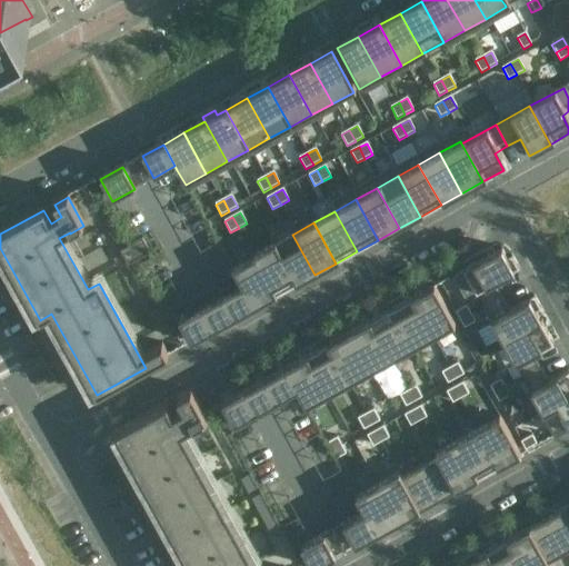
[(271,246),(293,286),(315,275),(292,235),(271,246)]
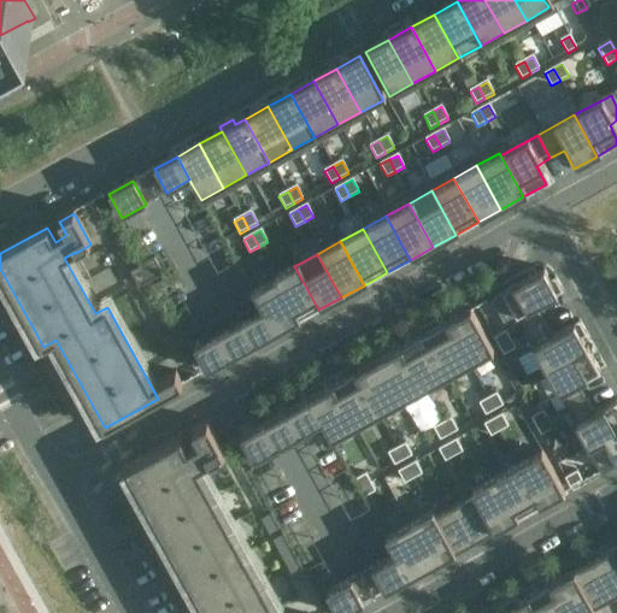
[(139,289),(163,276),(154,260),(130,273),(139,289)]
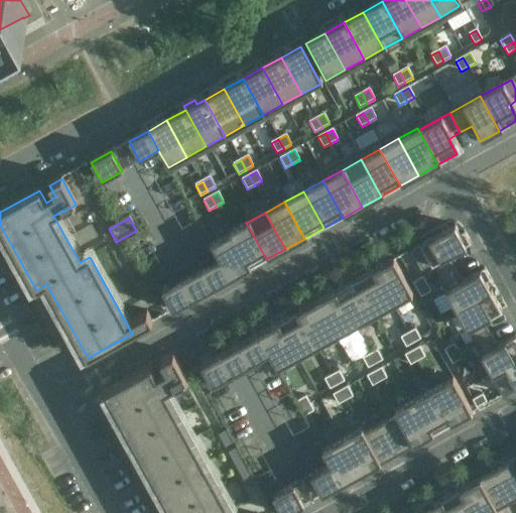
[(228,236),(247,270),(266,259),(246,223),(227,234),(228,236)]
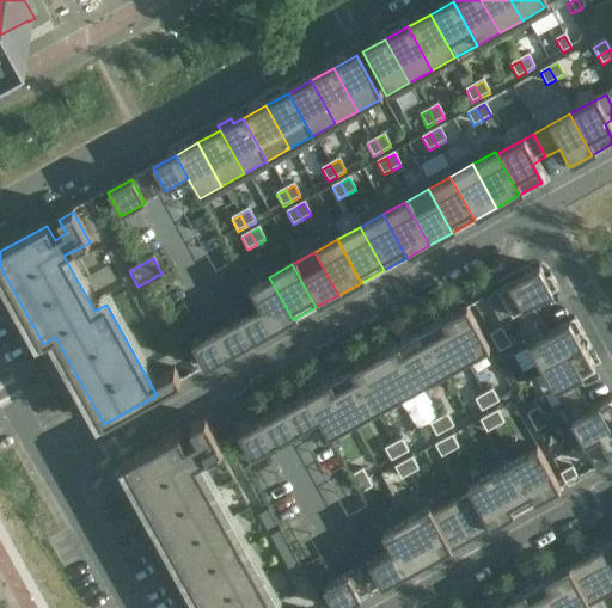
[(499,293),(520,331),(538,320),(530,306),(552,293),(539,270),(499,293)]
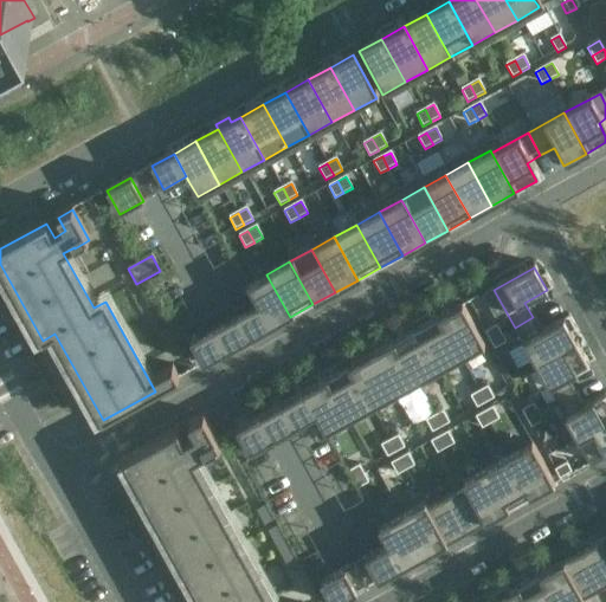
[(256,306),(268,329),(290,317),(268,277),(245,289),(256,306)]
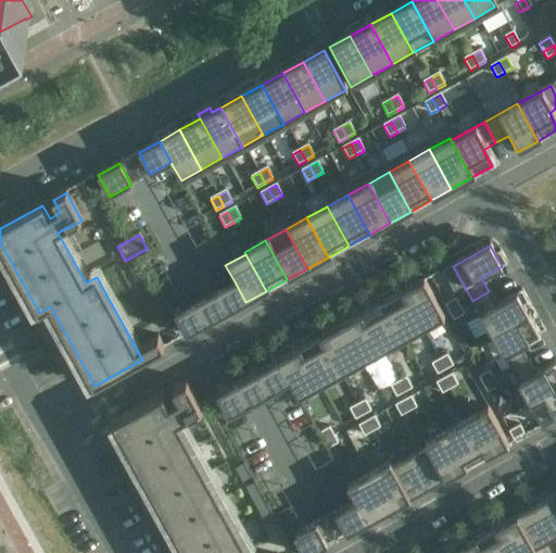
[(245,302),(235,281),(213,293),(225,314),(245,302)]
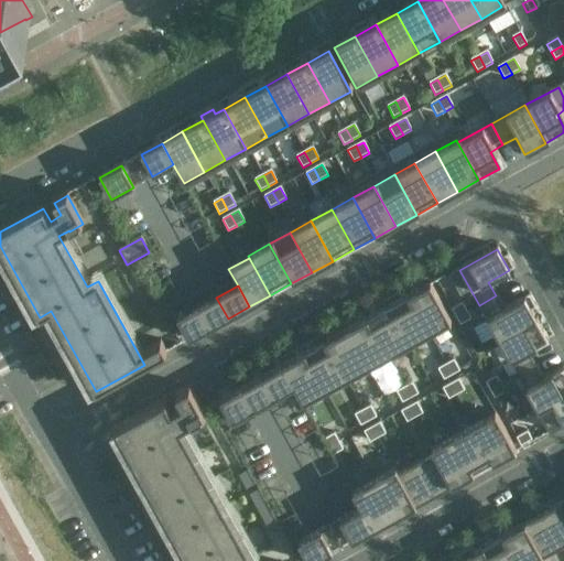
[(429,335),(449,324),(429,286),(408,298),(429,335)]
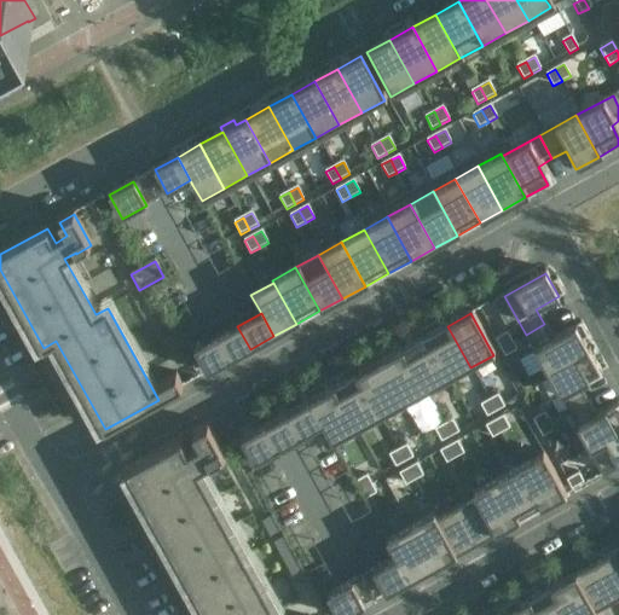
[(544,324),(526,335),(547,373),(589,350),(583,341),(588,337),(580,323),(553,338),(544,324)]
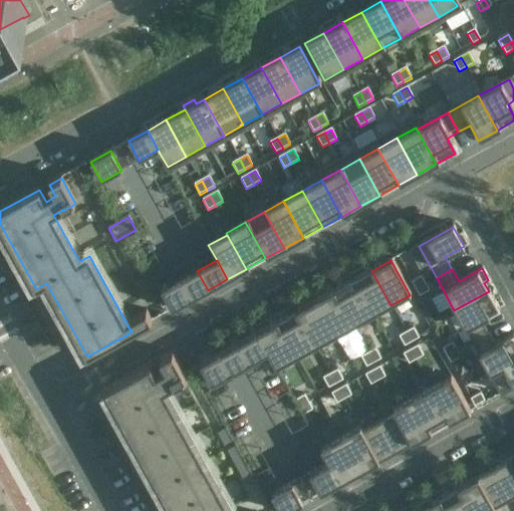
[(208,290),(197,271),(177,282),(188,301),(208,290)]
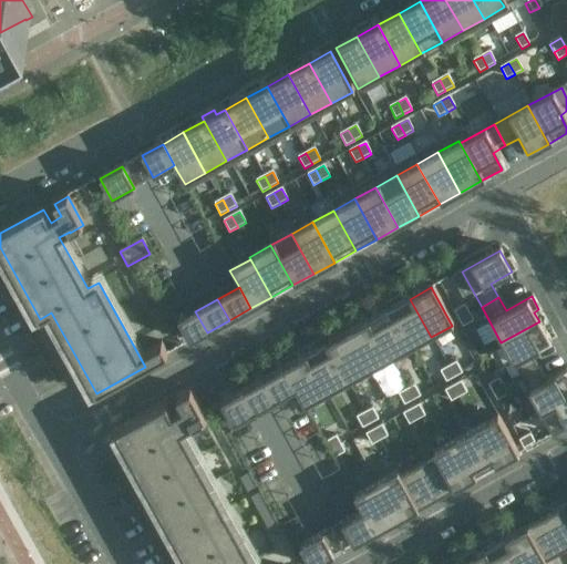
[(410,348),(431,337),(410,299),(389,310),(410,348)]
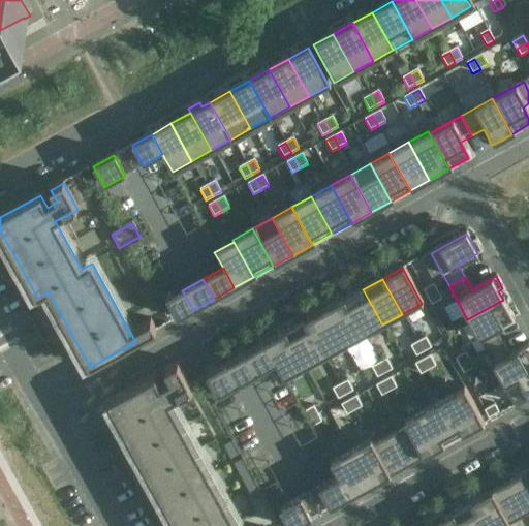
[(423,289),(427,298),(437,292),(433,284),(423,289)]
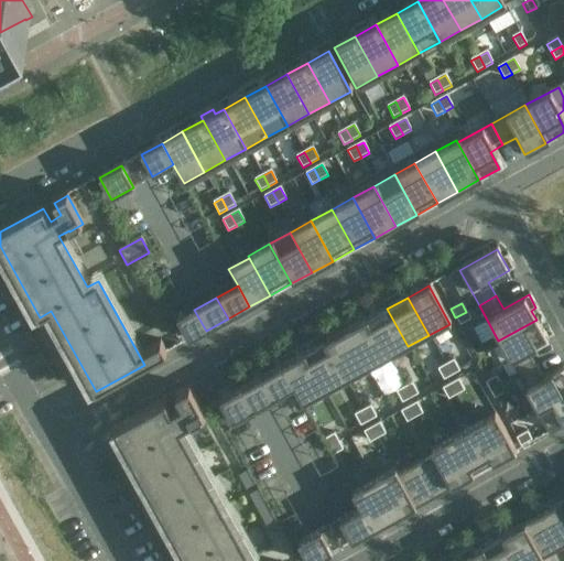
[(160,306),(159,306),(151,311),(163,334),(172,330),(160,306)]
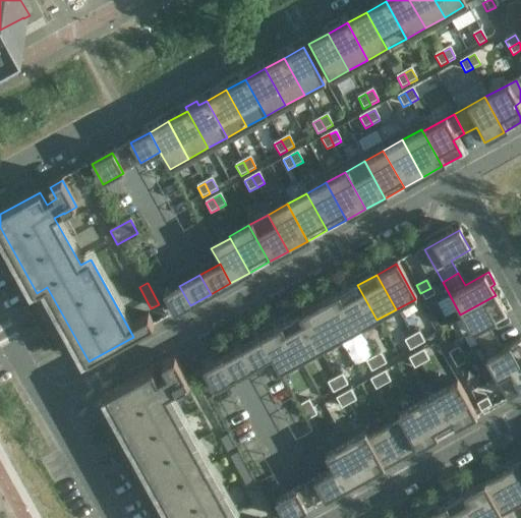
[(357,331),(377,320),(357,285),(338,296),(357,331)]
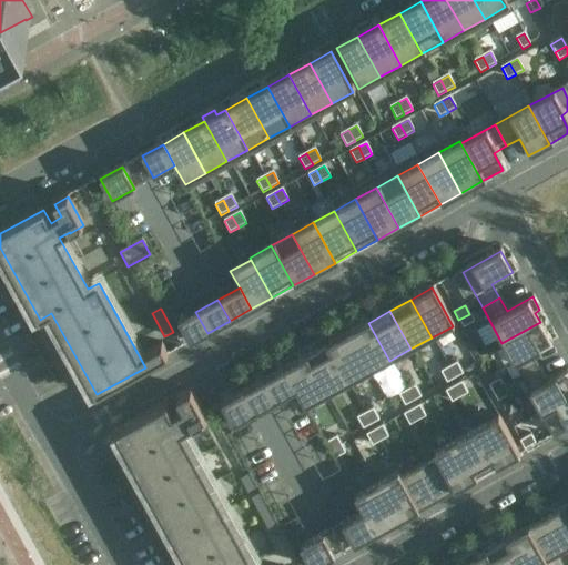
[(208,333),(195,312),(173,324),(185,345),(208,333)]
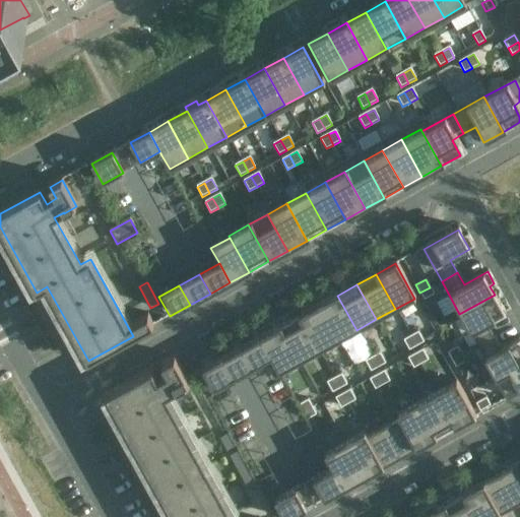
[(459,314),(477,346),(493,337),(486,325),(506,314),(495,295),(459,314)]
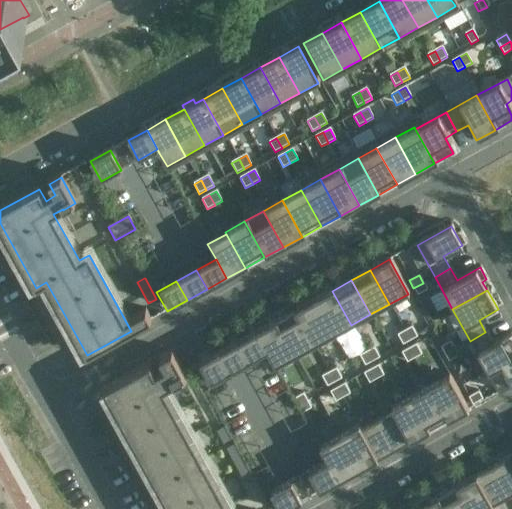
[(332,335),(351,325),(332,291),(313,301),(332,335)]
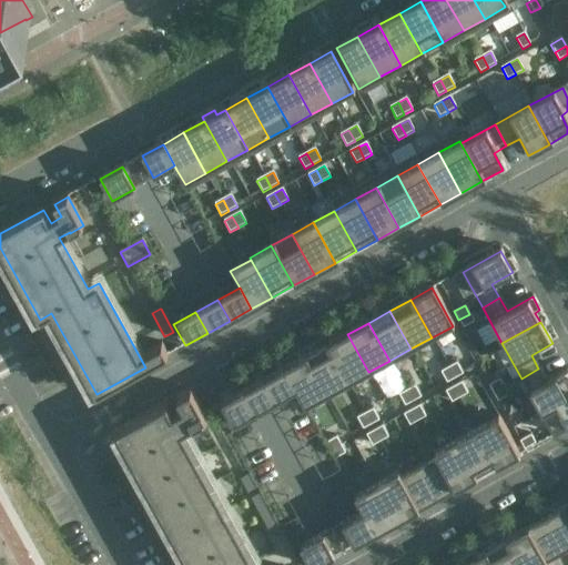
[(347,384),(368,372),(347,334),(326,346),(347,384)]
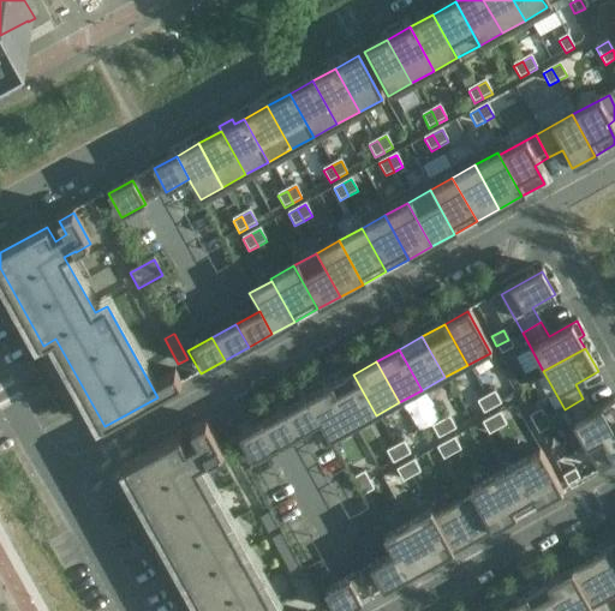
[(518,384),(527,379),(520,367),(511,372),(518,384)]
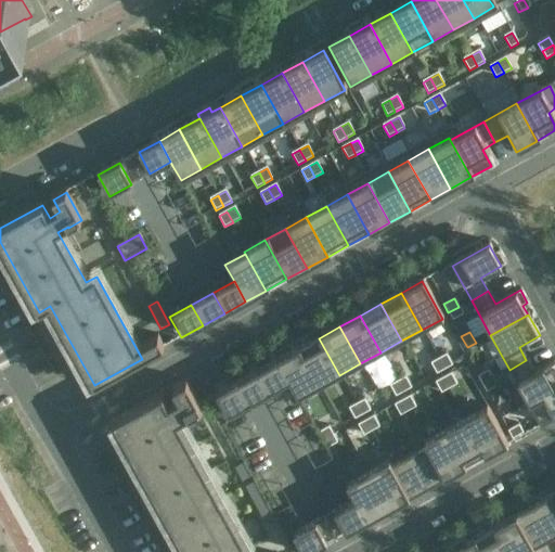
[(164,347),(158,336),(142,346),(147,356),(164,347)]
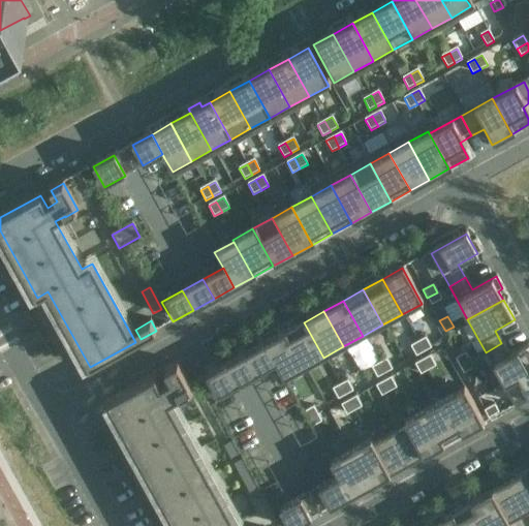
[(304,368),(323,358),(304,322),(284,333),(304,368)]
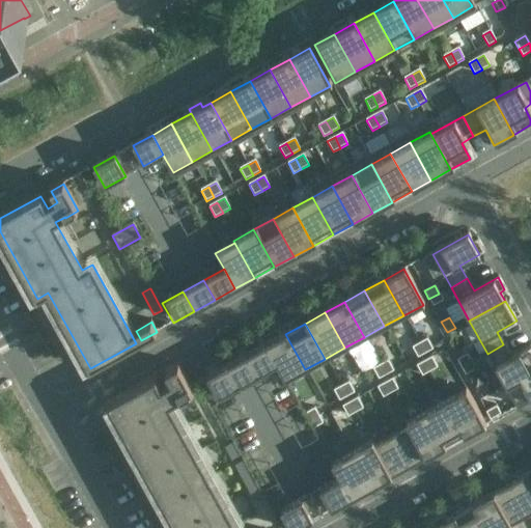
[(285,381),(305,369),(285,334),(266,344),(277,365),(280,370),(285,381)]
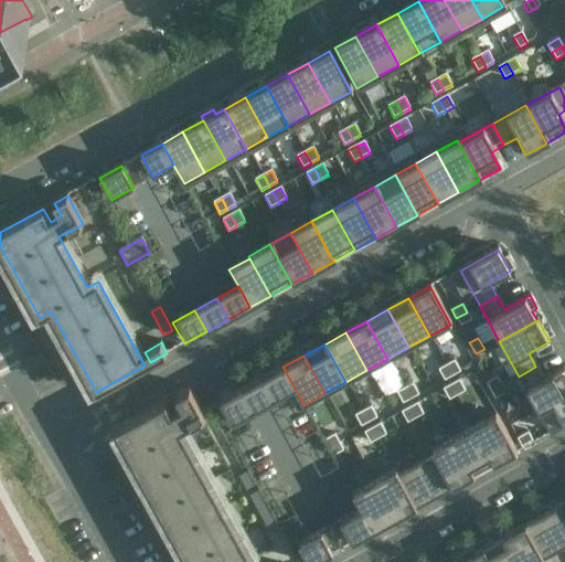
[(455,362),(447,366),(452,377),(461,372),(455,362)]
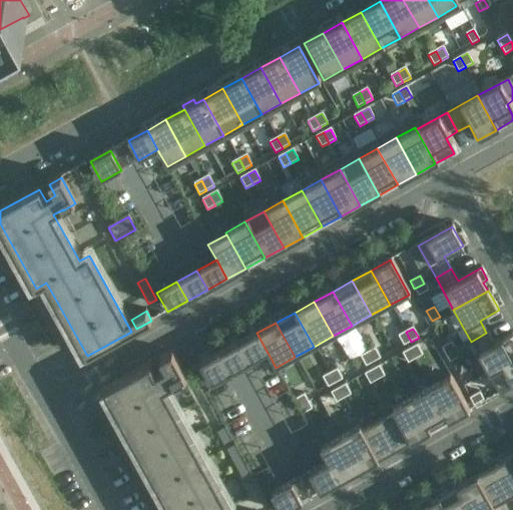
[(406,332),(399,336),(404,346),(411,342),(406,332)]
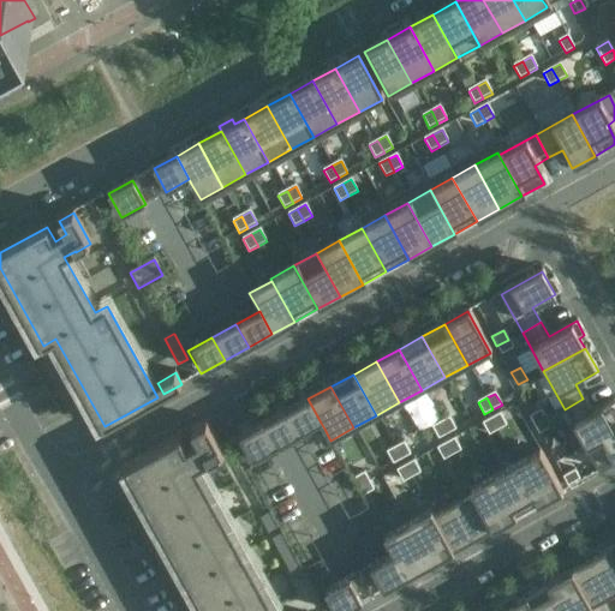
[(321,423),(308,399),(284,412),(297,436),(321,423)]
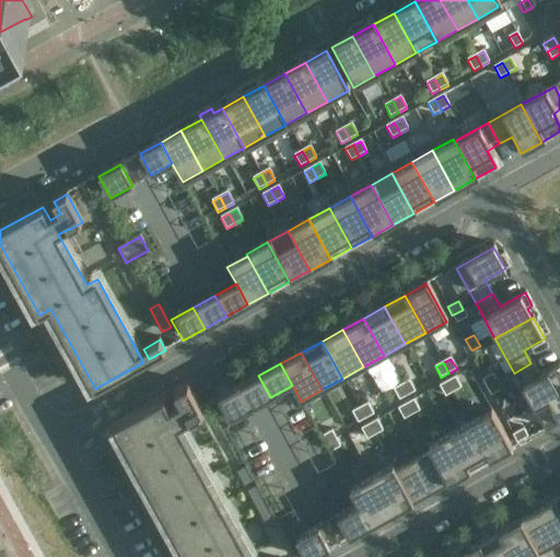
[(531,363),(514,373),(534,408),(559,393),(559,367),(559,366),(538,376),(531,363)]
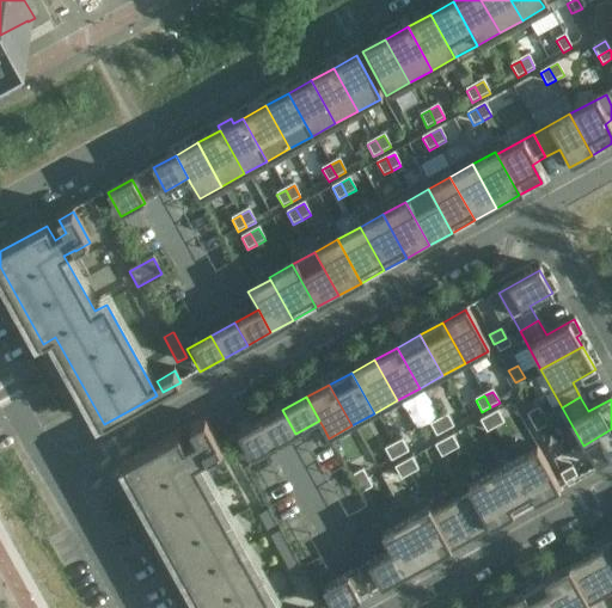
[(539,409),(527,416),(532,424),(544,418),(539,409)]
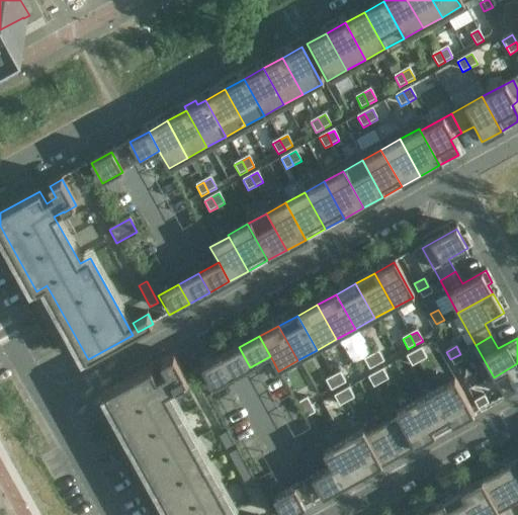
[(250,367),(239,347),(220,358),(230,378),(250,367)]
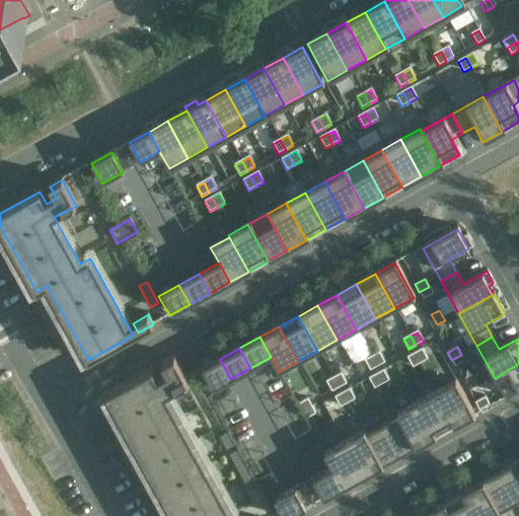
[(422,350),(415,354),(421,364),(428,360),(422,350)]
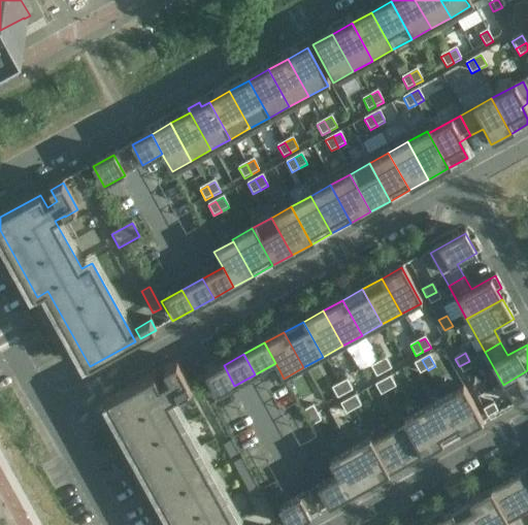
[(386,359),(378,363),(385,373),(392,369),(386,359)]
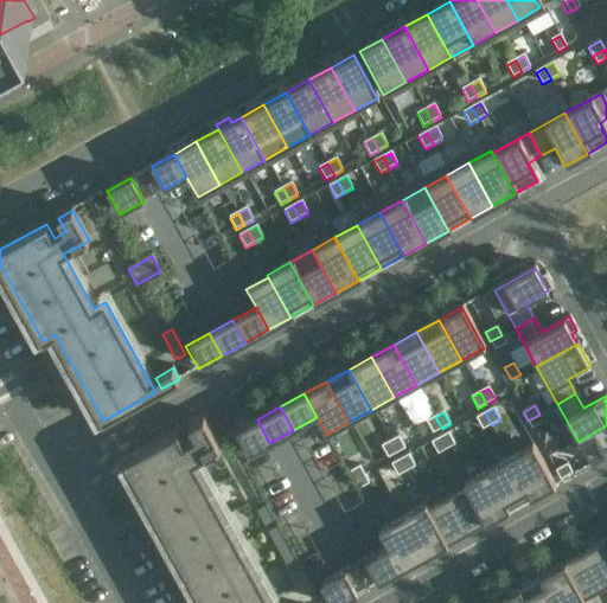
[(485,414),(477,418),(483,430),(492,425),(485,414)]
